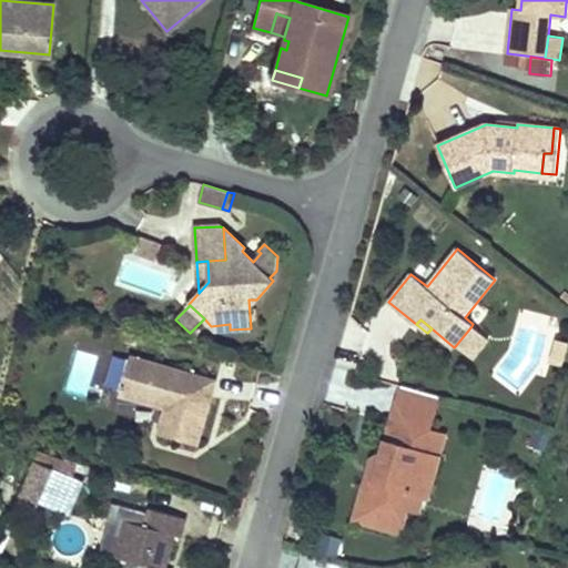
[(488,340),(472,326),(456,345),(474,358),(488,340)]
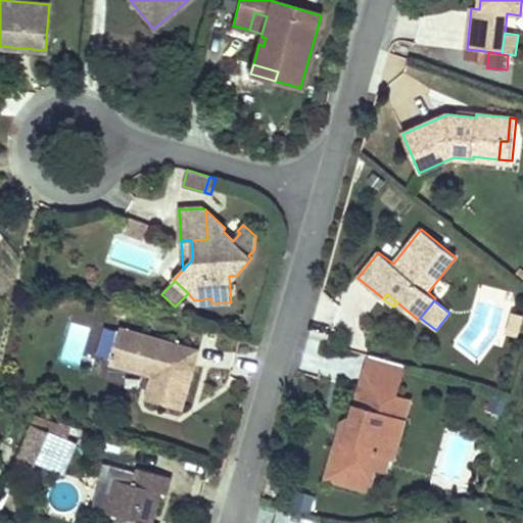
[(517,336),(522,316),(514,314),(509,334),(517,336)]
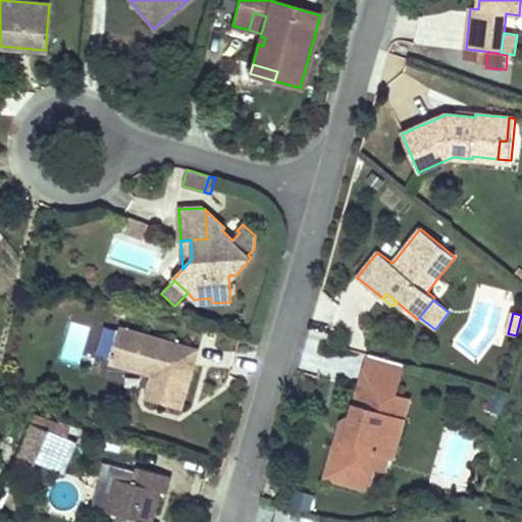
[(181,409),(200,350),(121,326),(110,362),(145,372),(146,366),(155,368),(153,374),(146,399),(181,409)]
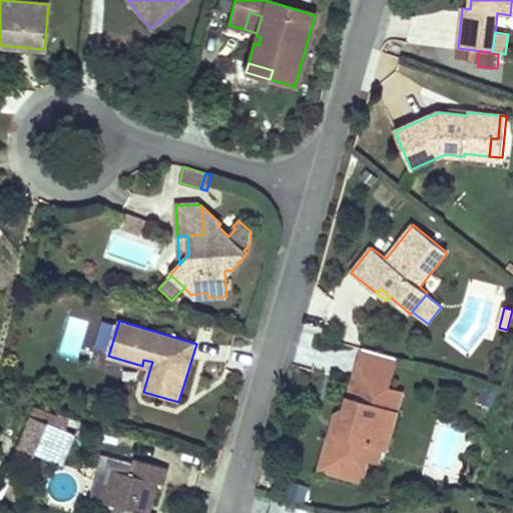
[(388,388),(396,359),(363,349),(354,379),(388,388)]
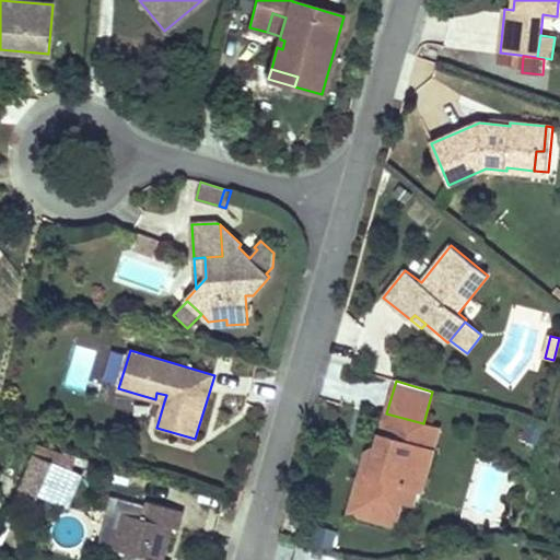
[(164,401),(166,395),(156,393),(155,399),(164,401)]
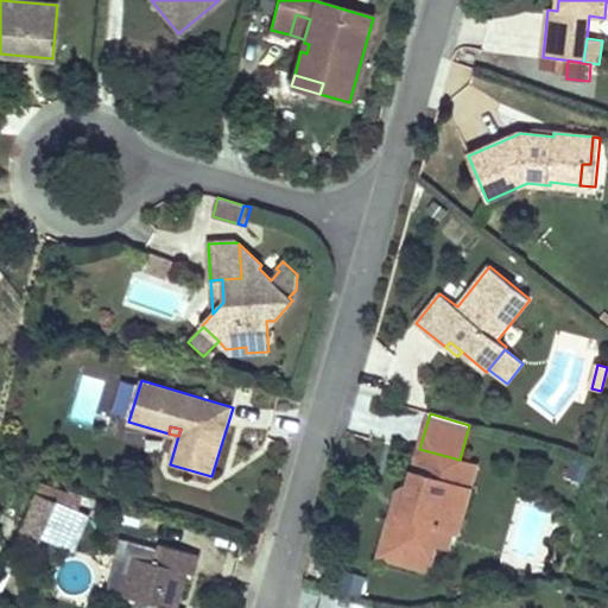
[(458,532),(472,489),(454,485),(460,460),(419,449),(410,487),(401,515),(393,512),(380,557),(430,570),(437,544),(442,527),(455,531),(458,532)]
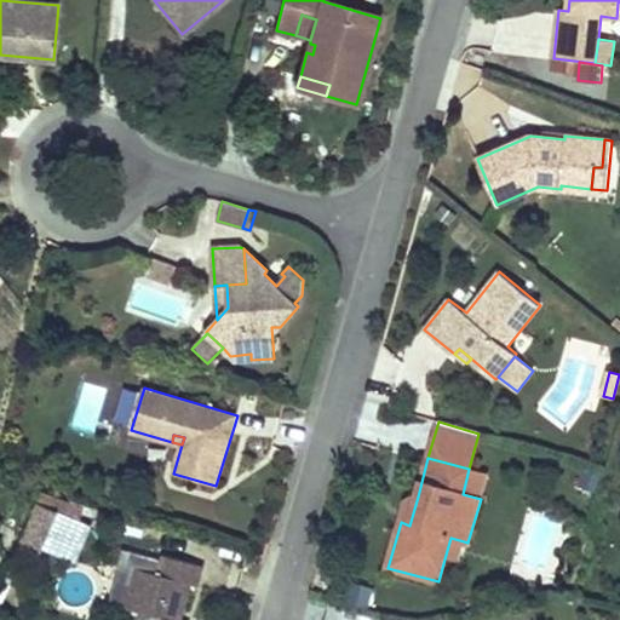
[(481,499),(487,474),(469,469),(463,494),(481,499)]
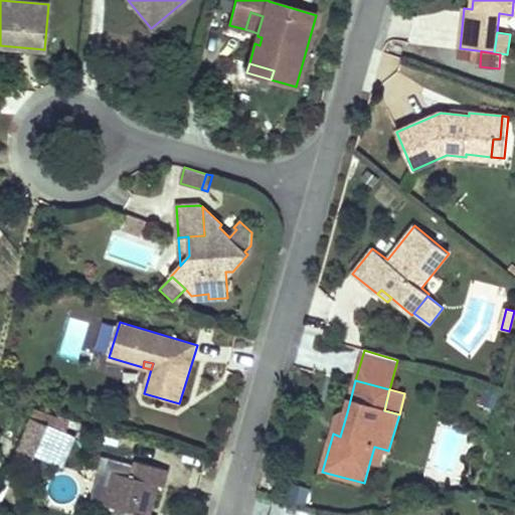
[(495,408),(499,396),(486,392),(482,404),(495,408)]
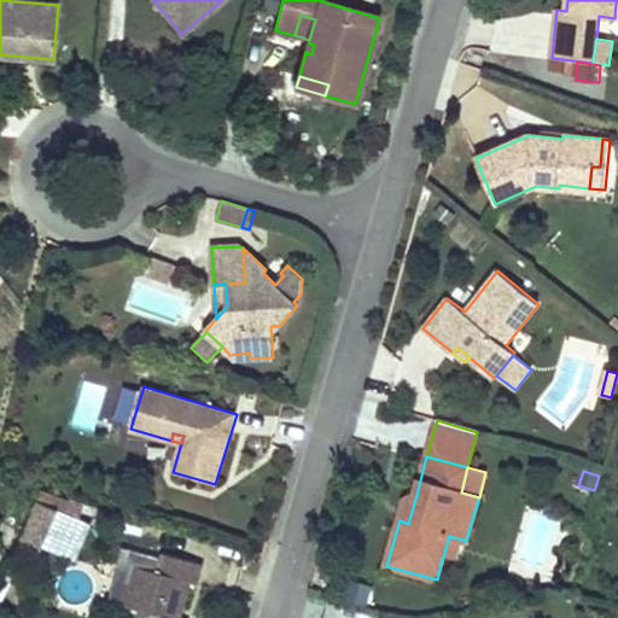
[(81,508),(63,501),(44,493),(39,501),(59,511),(58,512),(76,519),(81,508)]
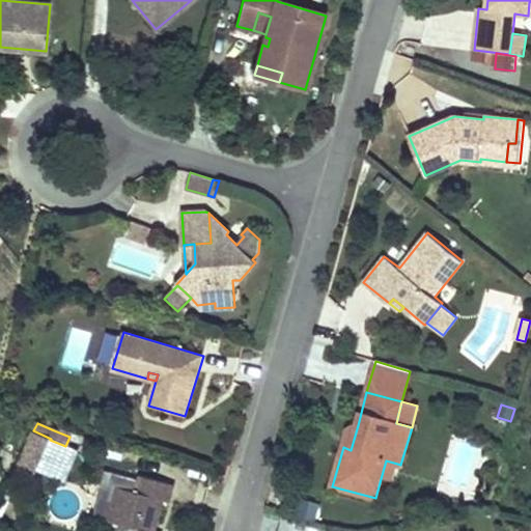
[(351,450),(358,425),(347,429),(343,447),(351,450)]
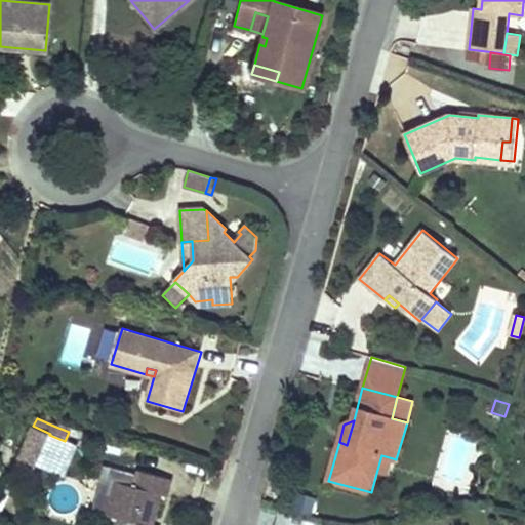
[(49,435),(50,434),(33,426),(19,457),(21,458),(36,465),(49,435)]
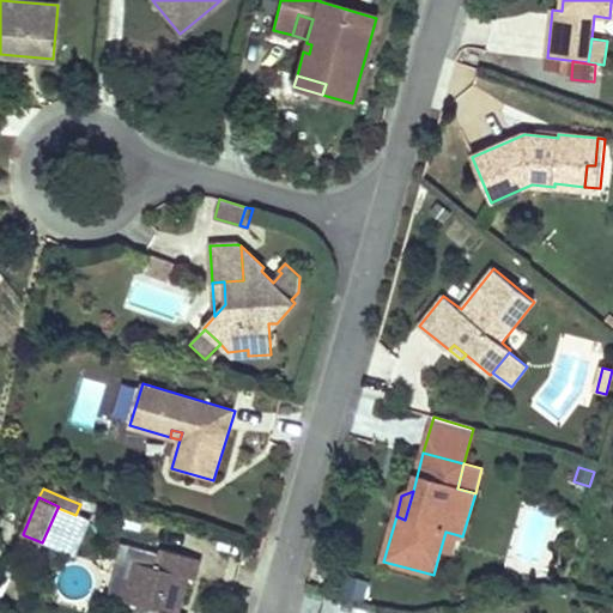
[(454,552),(459,535),(445,532),(441,548),(454,552)]
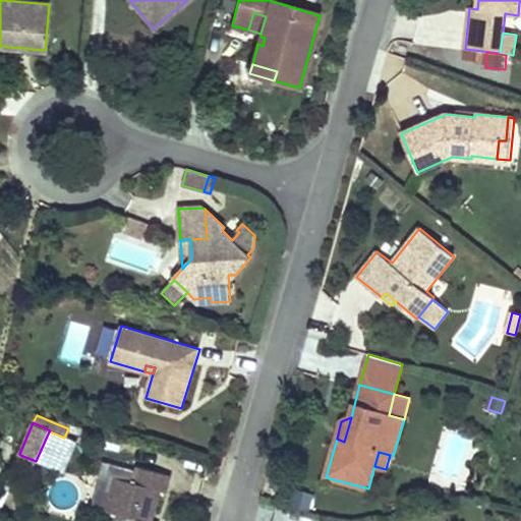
[(32,472),(36,461),(20,455),(16,465),(32,472)]
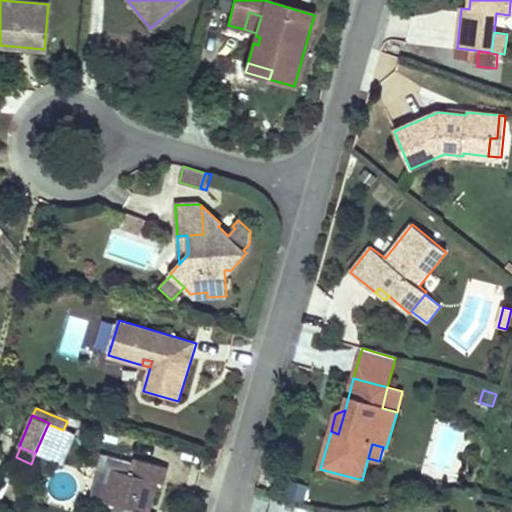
[(152,504),(158,482),(164,484),(168,467),(136,459),(131,474),(114,470),(106,503),(119,506),(117,511),(145,511),(143,511),(146,502),(152,504)]
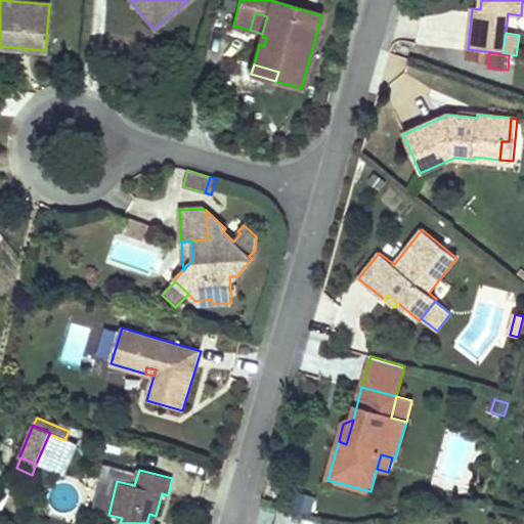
[(108,515),(117,481),(101,476),(92,511),(108,515)]
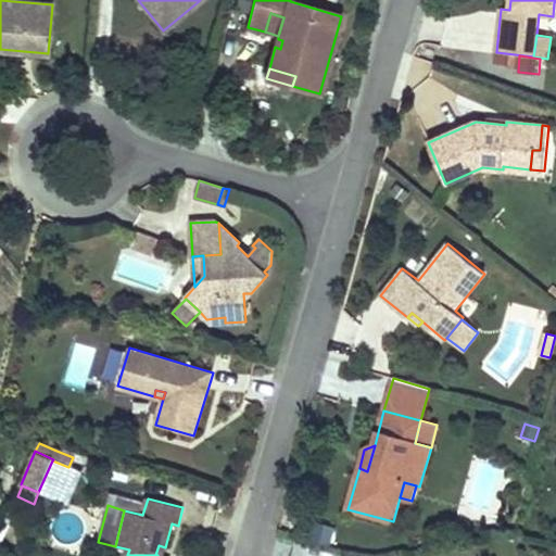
[(311,541),(331,544),(335,529),(314,526),(311,541)]
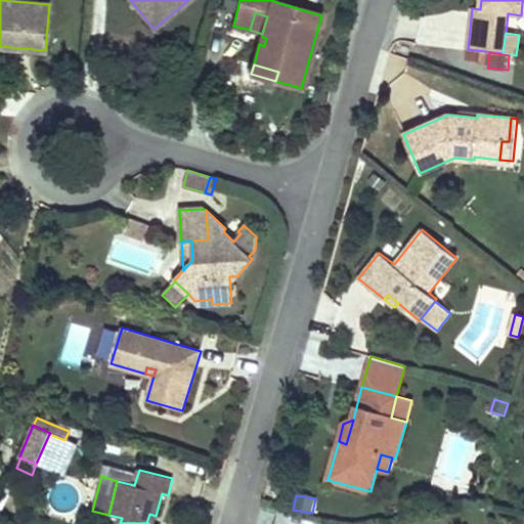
[(148,523),(153,523),(156,516),(149,514),(146,523),(148,523)]
